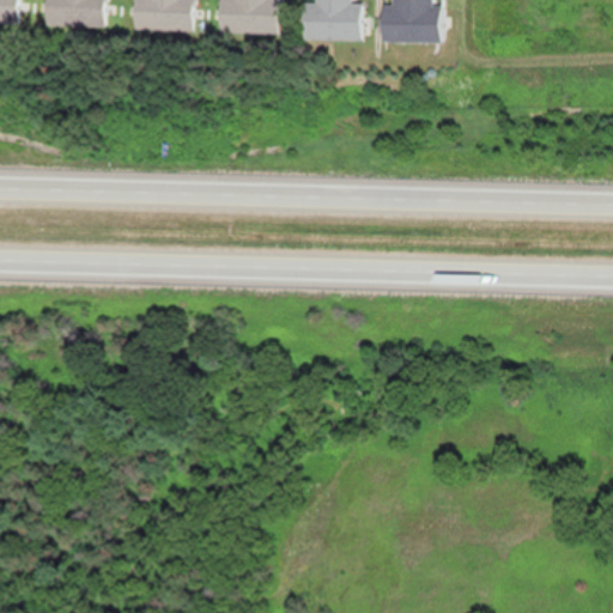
[(0,0),(0,22),(17,22),(17,0),(0,0)]
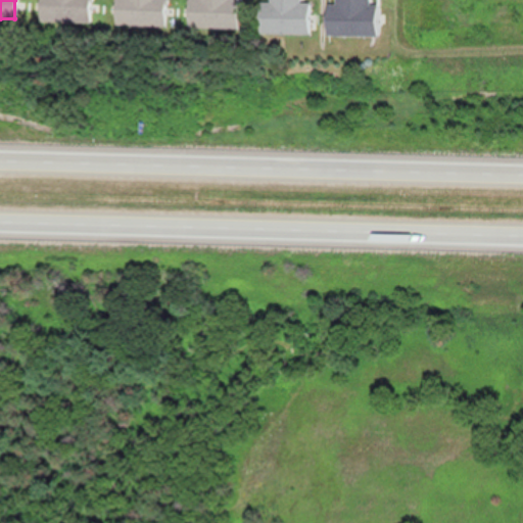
[(89,21),(89,0),(38,0),(38,20),(89,21)]
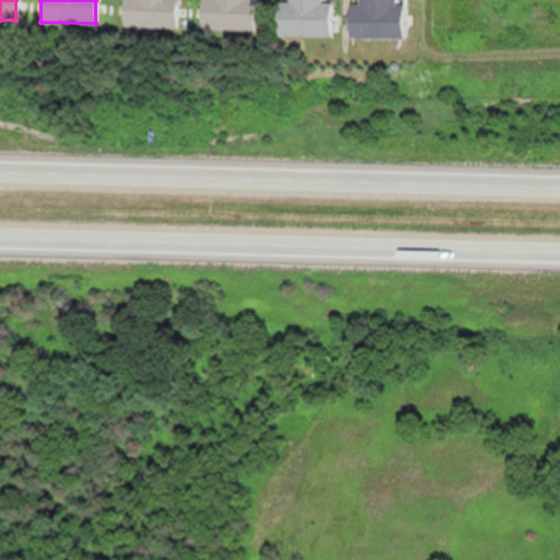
[(121,0),(121,26),(175,27),(175,0),(121,0)]
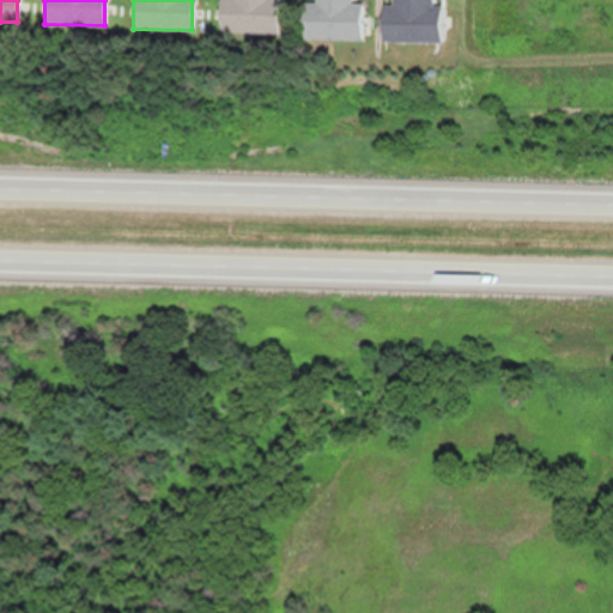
[(278,0),(218,0),(218,31),(277,34),(278,0)]
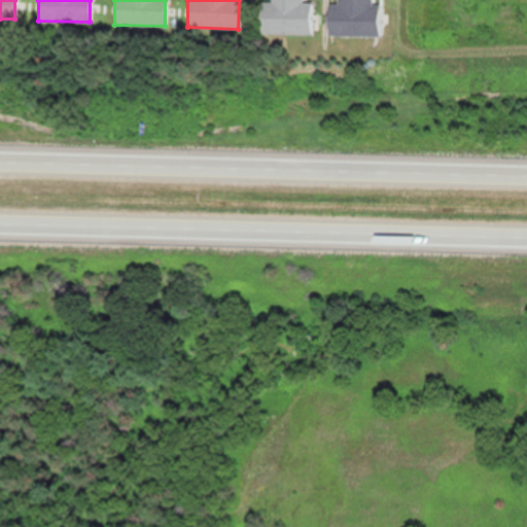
[(311,2),(302,1),(302,0),(270,0),(270,1),(259,1),(259,33),(311,34),(311,2)]
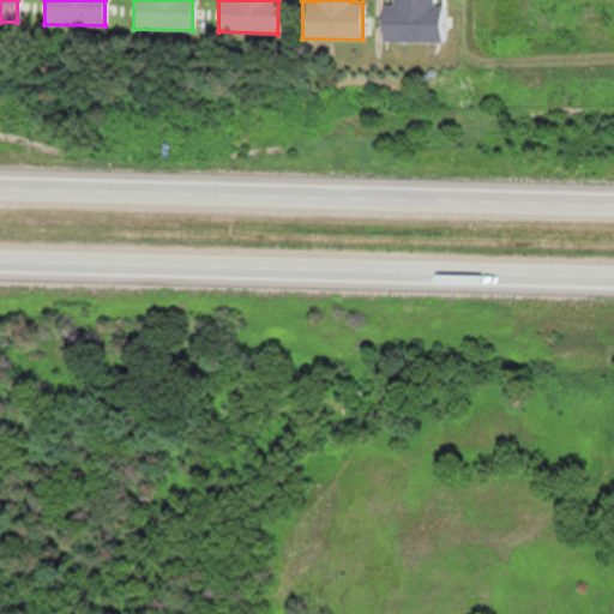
[(380,4),(380,41),(437,41),(435,0),(391,0),(392,4),(380,4)]
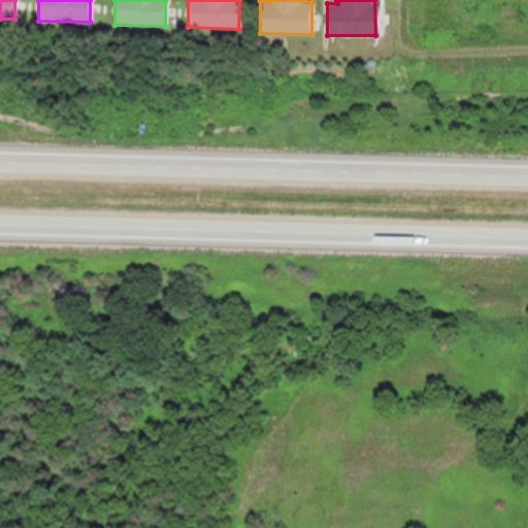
All buildings are outlined.
